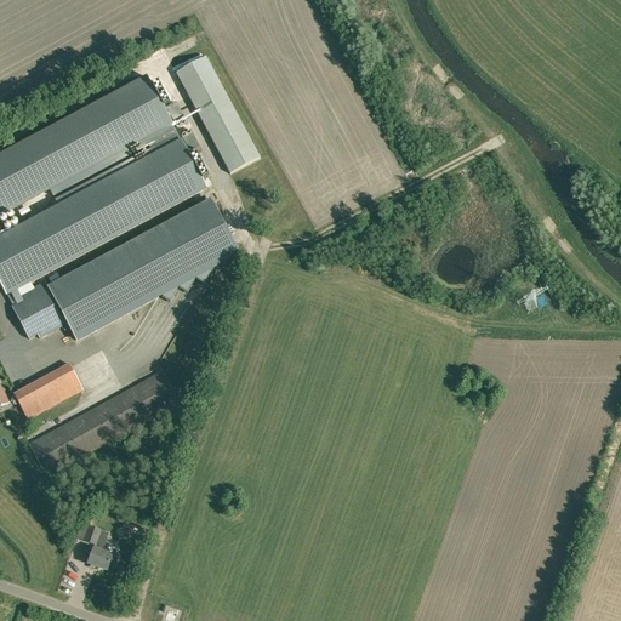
[(229,175),(260,159),(206,57),(176,73),(229,175)]
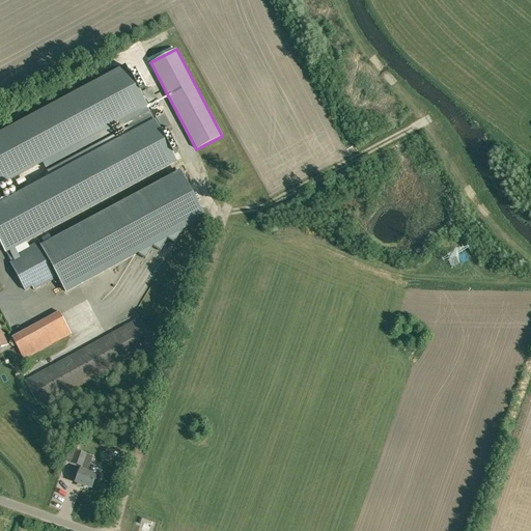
[(0,188),(44,165),(46,169),(121,129),(122,131),(47,171),(50,176),(0,202),(0,241),(6,253),(16,248),(175,162),(163,138),(157,128),(144,104),(137,90),(123,65),(0,132),(0,188)]
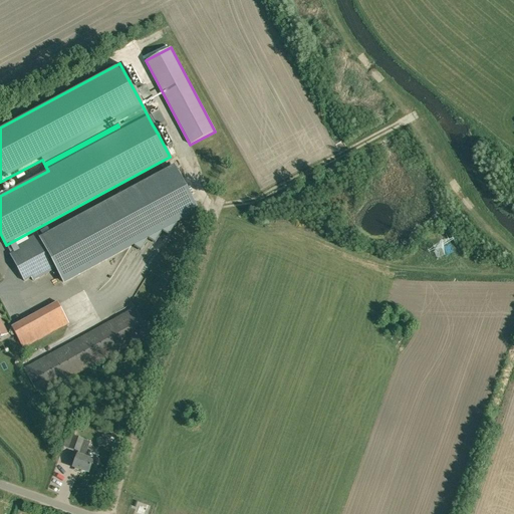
[(144,102),(152,97),(146,85),(141,88),(142,90),(139,91),(144,102)]
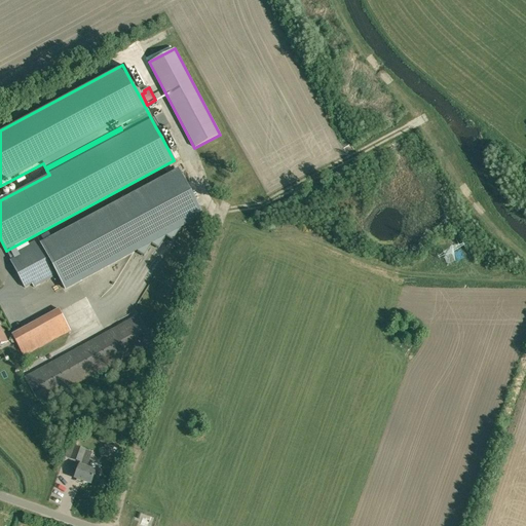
[(161,111),(153,115),(161,133),(170,128),(161,111)]
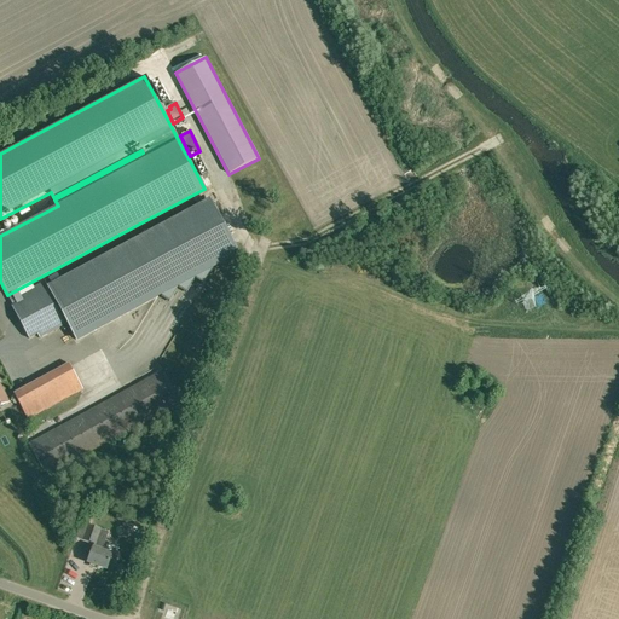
[(209,200),(47,285),(68,324),(75,340),(238,253),(209,200)]
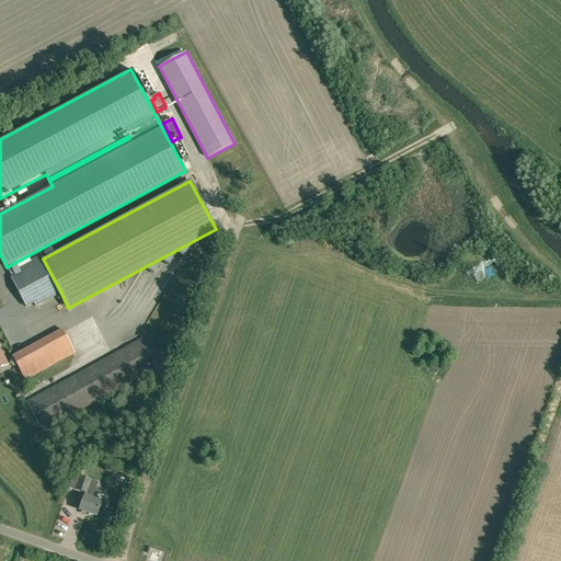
[(43,259),(42,255),(10,272),(27,307),(35,302),(36,307),(61,294),(43,259)]
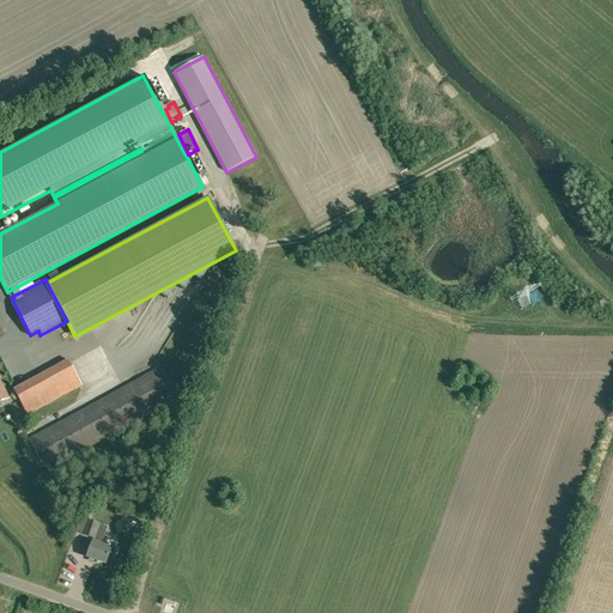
[(13,390),(26,416),(61,398),(60,395),(82,383),(68,359),(48,371),(47,370),(36,375),(37,377),(13,390)]
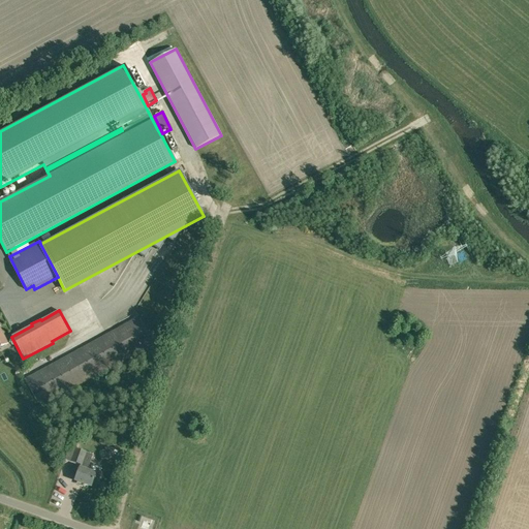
[(38,406),(48,402),(49,402),(154,344),(139,316),(33,374),(33,375),(25,380),(38,406)]
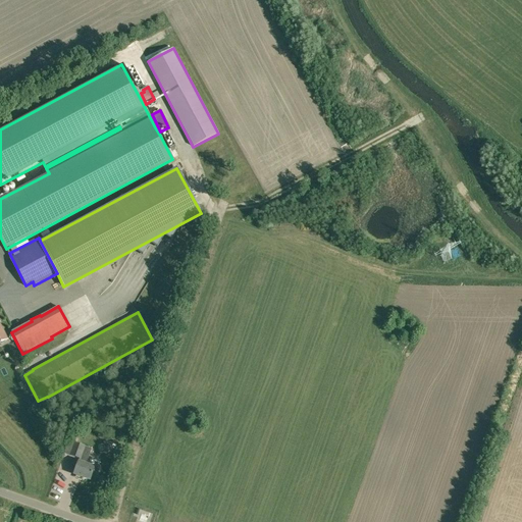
[(86,465),(92,449),(74,442),(69,456),(81,460),(80,463),(86,465)]
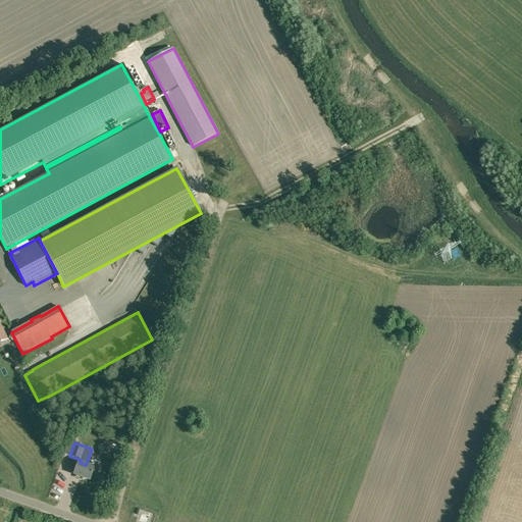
[(80,478),(80,477),(90,480),(95,468),(79,462),(73,475),(76,475),(75,477),(80,478)]
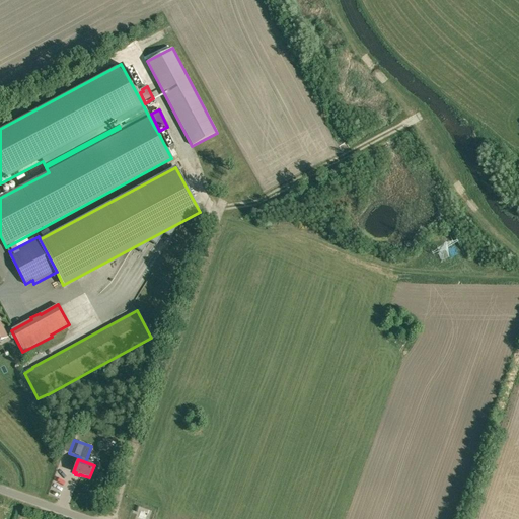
All buildings are outlined.
